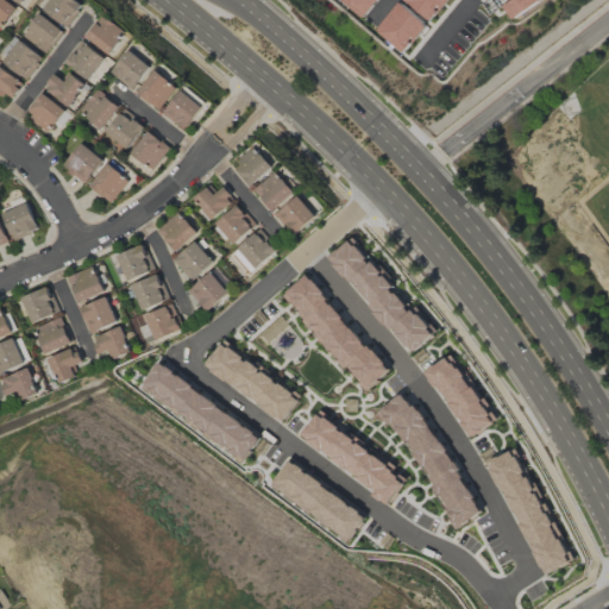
[(16,6),(5,0),(0,0),(0,29),(1,30),(16,6)]
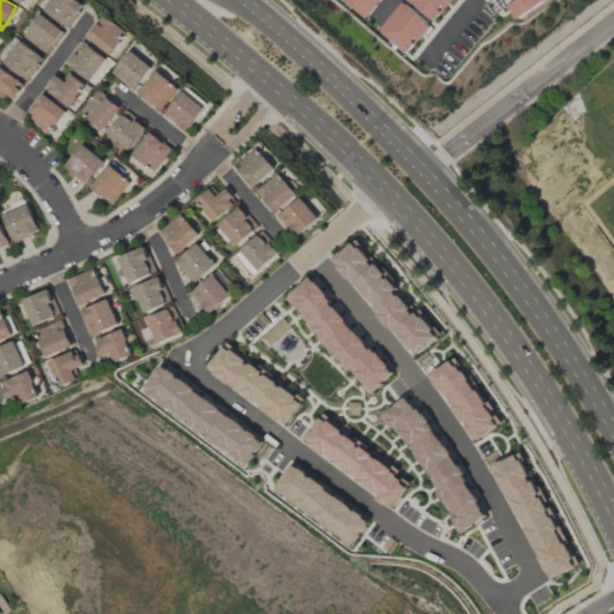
[(50,0),(50,1),(48,0),(44,0),(40,7),(67,28),(84,6),(77,0),(50,0)]
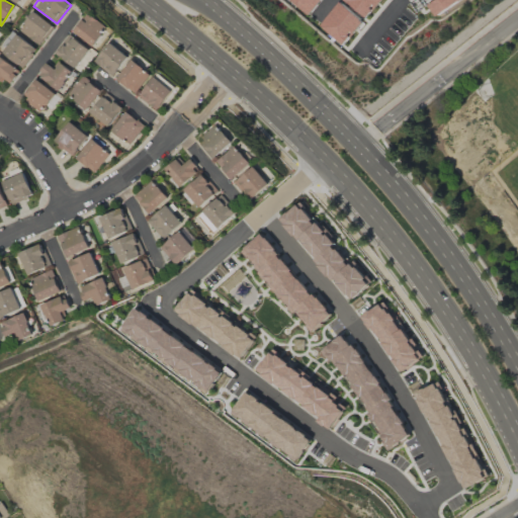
[(19,30),(39,46),(54,27),(33,11),(19,30)]
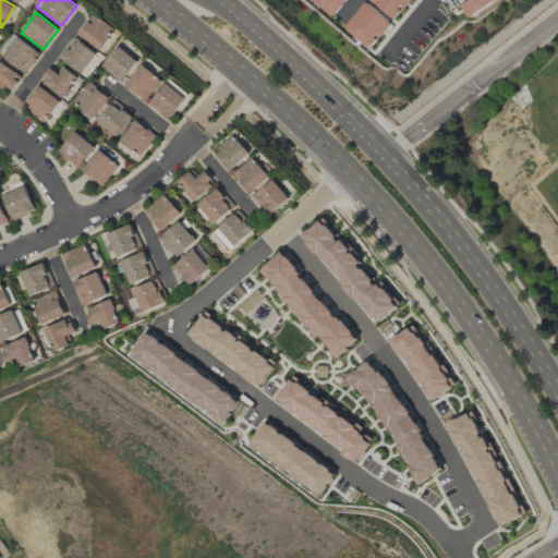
[(79,34),(99,50),(116,29),(95,14),(79,34)]
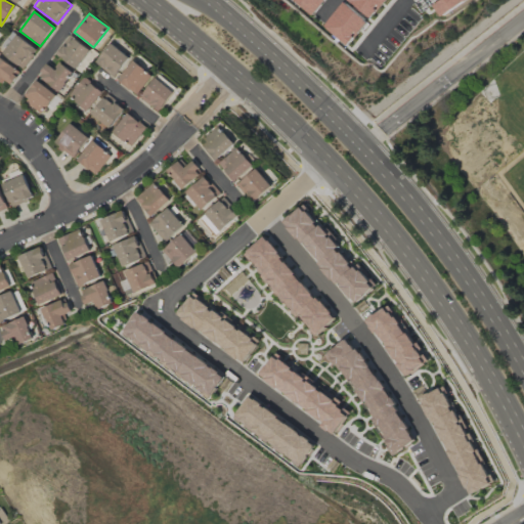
[(0,51),(24,69),(37,49),(12,32),(0,48),(0,51)]
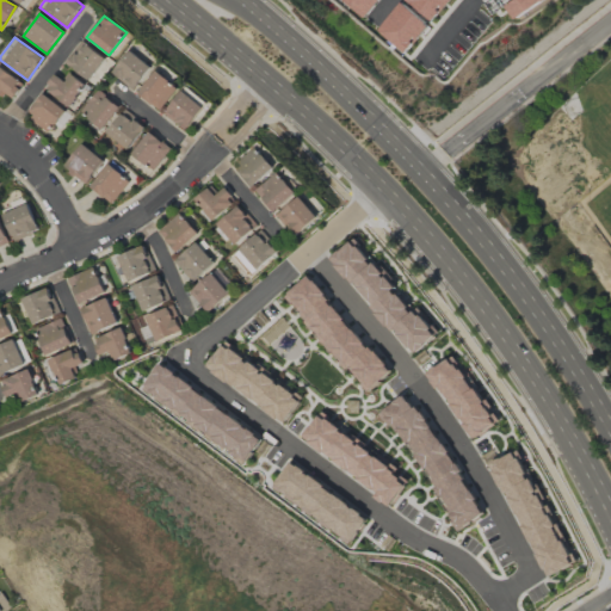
[(66,62),(94,86),(112,65),(84,41),(66,62)]
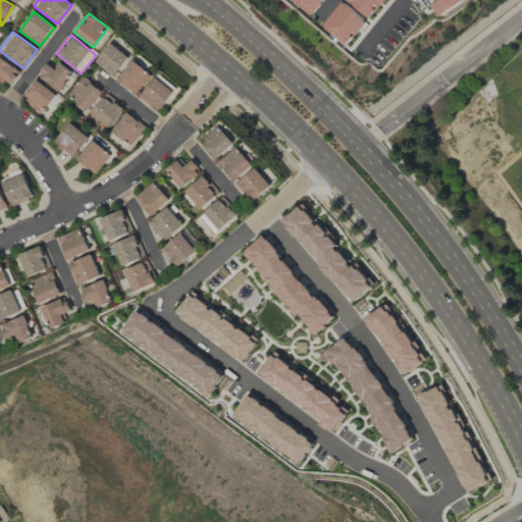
[(95,62),(112,77),(129,59),(112,43),(95,62)]
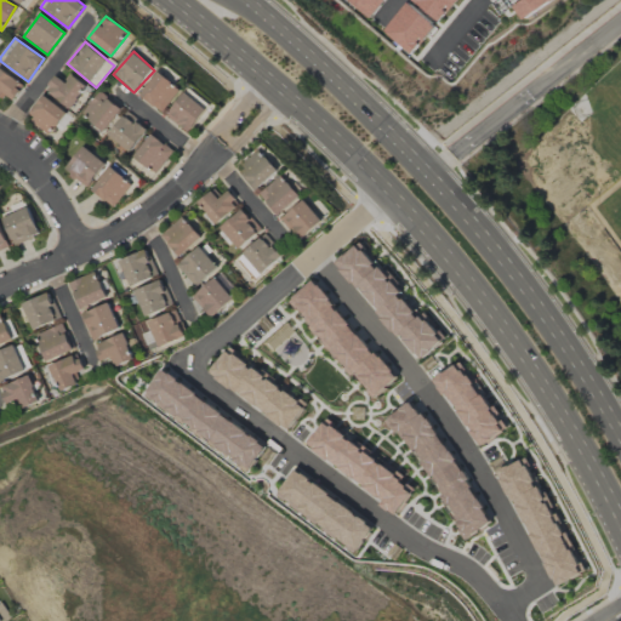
[(12,101),(24,86),(0,68),(0,101),(5,95),(12,101)]
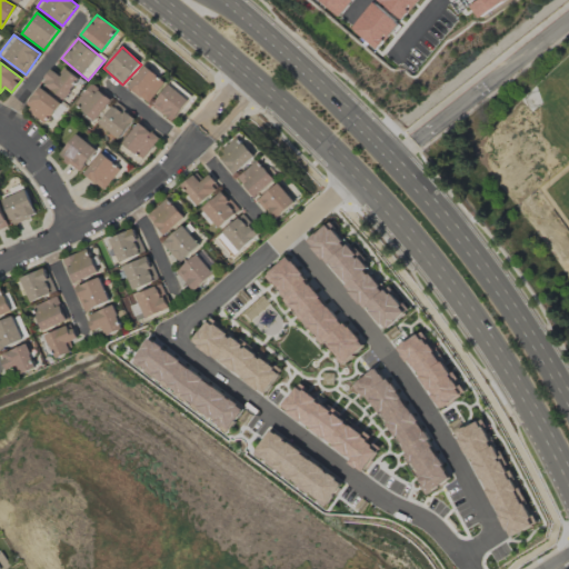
[(149,103),(166,80),(143,66),(128,89),(149,103)]
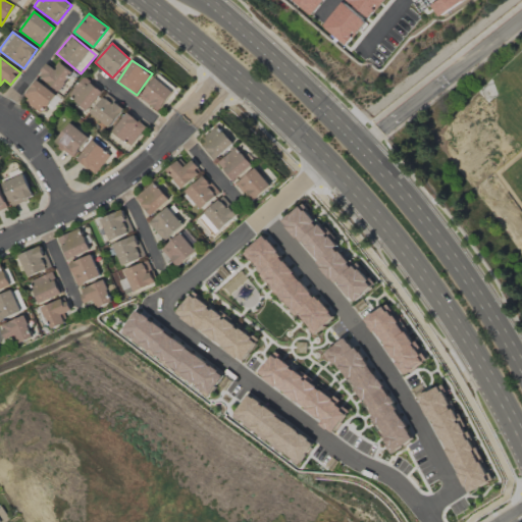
[(53,68),(47,63),(38,75),(58,92),(73,73),(58,61),(53,68)]
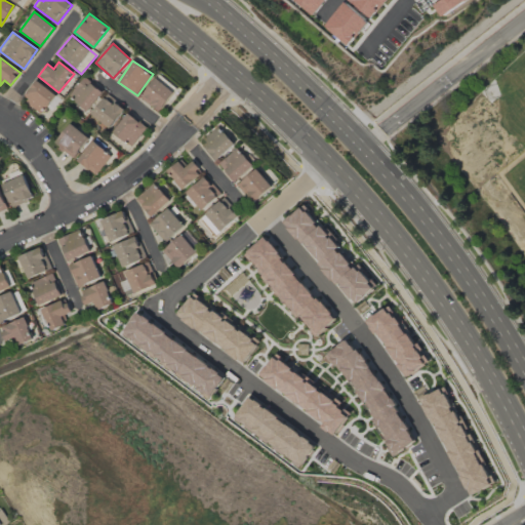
[(88,112),(103,92),(84,77),(69,96),(88,112)]
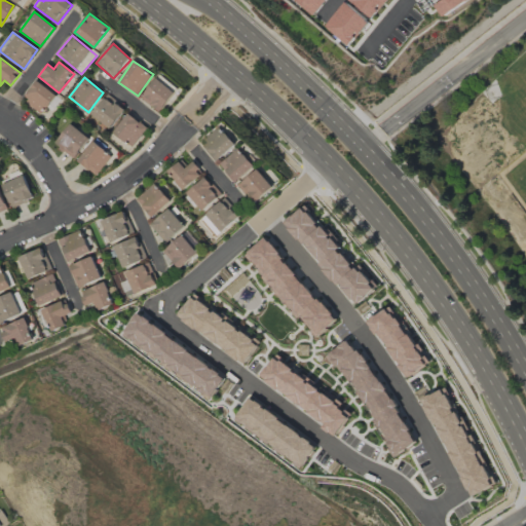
[(160,113),(176,92),(157,78),(141,98),(160,113)]
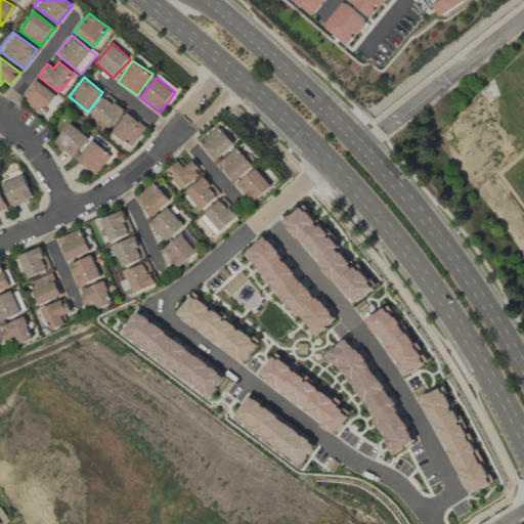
[(23,100),(43,113),(55,93),(34,81),(23,100)]
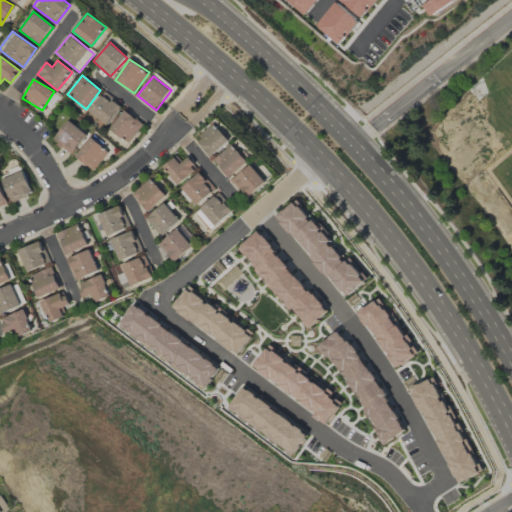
[(122,106),(104,92),(89,111),(107,125),(122,106)]
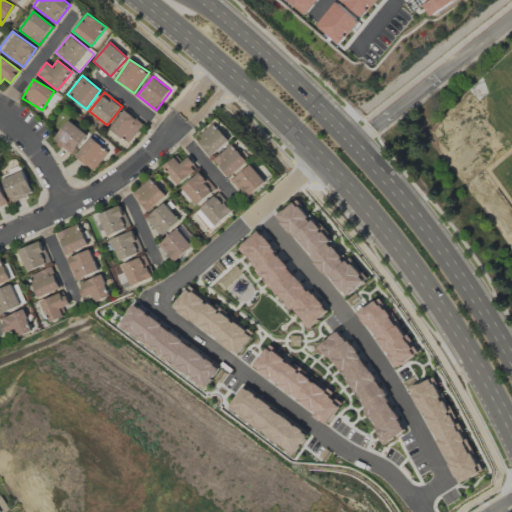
[(143,123),(123,110),(110,130),(130,143),(143,123)]
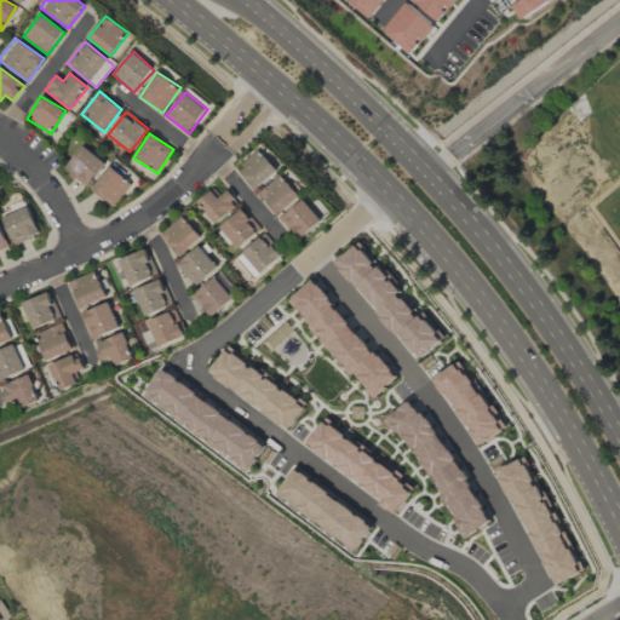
[(87,188),(107,164),(84,145),(64,170),(87,188)]
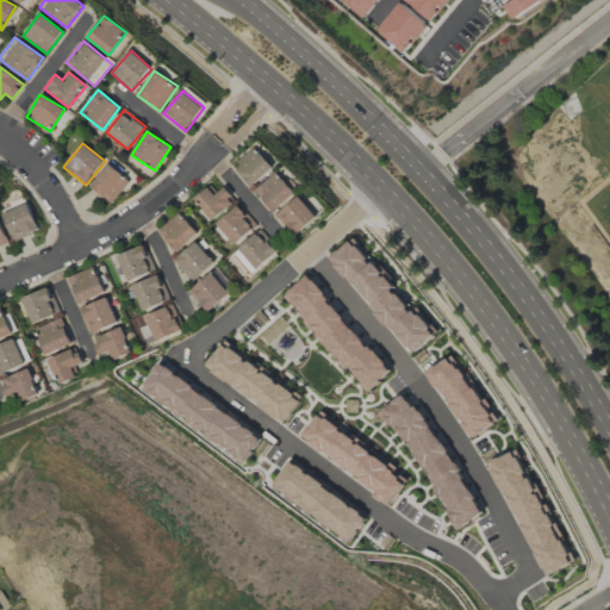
[(273,167),(255,148),(232,168),(251,188),(273,167)]
